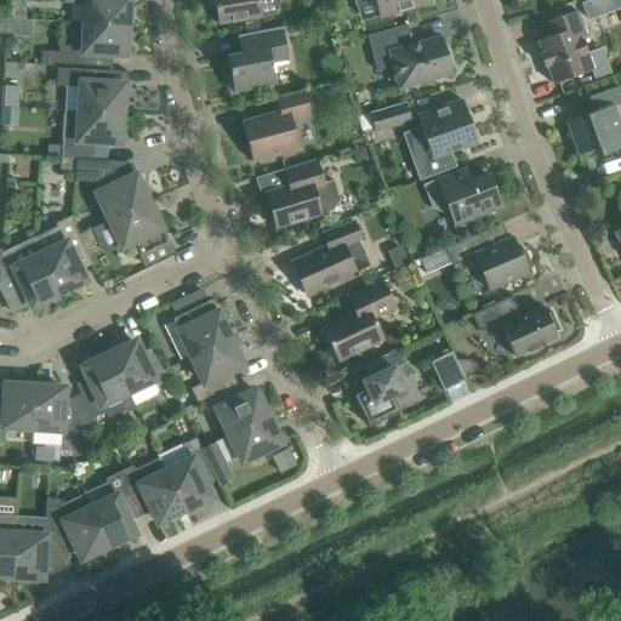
[(61,0),(62,3),(81,4),(80,23),(131,26),(131,24),(132,22),(132,20),(134,17),(129,13),(129,0),(61,0)]
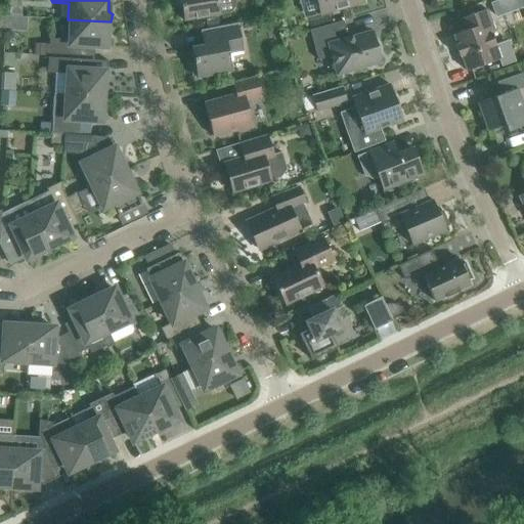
[(177,0),(179,6),(181,6),(184,20),(204,16),(220,14),(229,11),(232,9),(234,6),(234,4),(233,0),(177,0)]
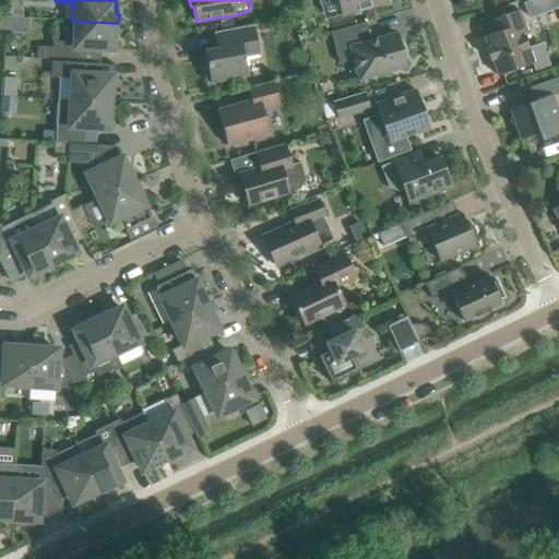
[(337,0),(342,15),(367,8),(388,2),(387,0),(337,0)]
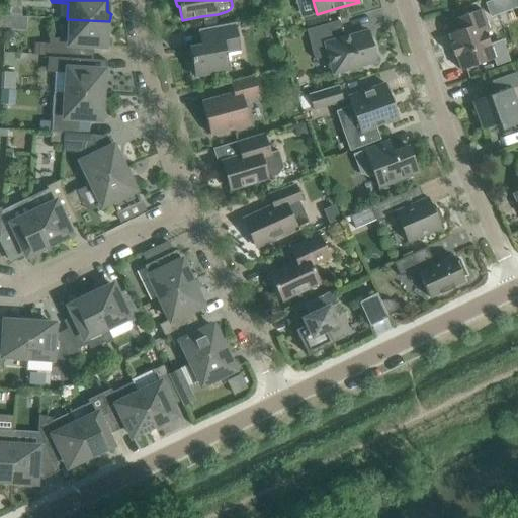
[(497,0),(492,0),(486,2),(490,15),(501,11),(497,0)]
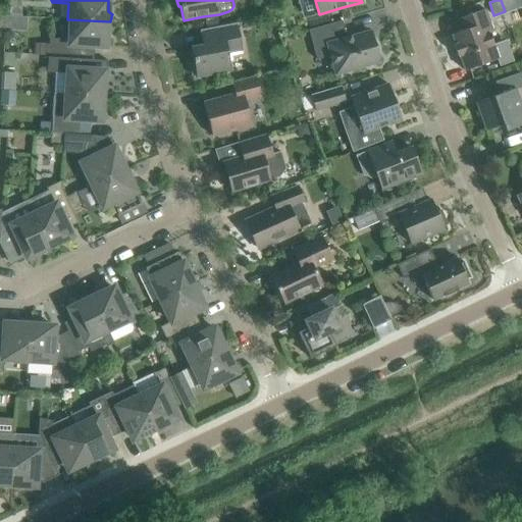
[(465,70),(484,64),(498,59),(492,44),(493,44),(489,34),(492,32),(484,9),(459,18),(464,30),(452,35),(456,45),(454,45),(458,56),(460,55),(465,70)]
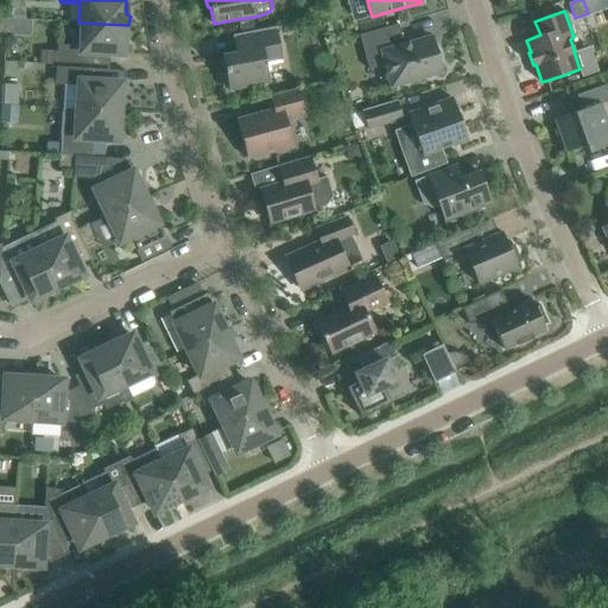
[(10,20),(8,36),(26,37),(27,20),(10,20)]
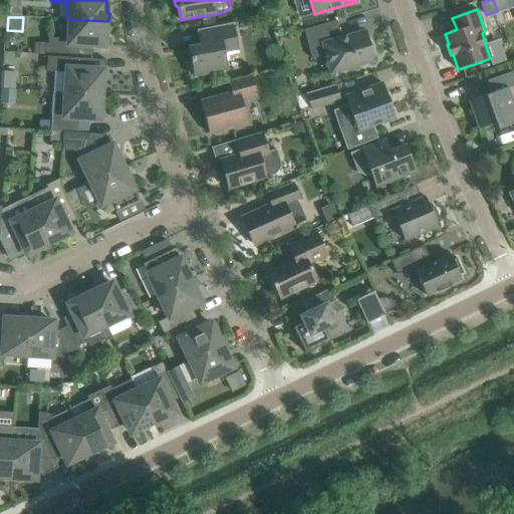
[(108,23),(108,21),(66,19),(65,38),(49,37),(47,52),(63,53),(92,55),(92,44),(103,45),(104,32),(110,29),(109,28),(109,27),(108,25),(108,23)]
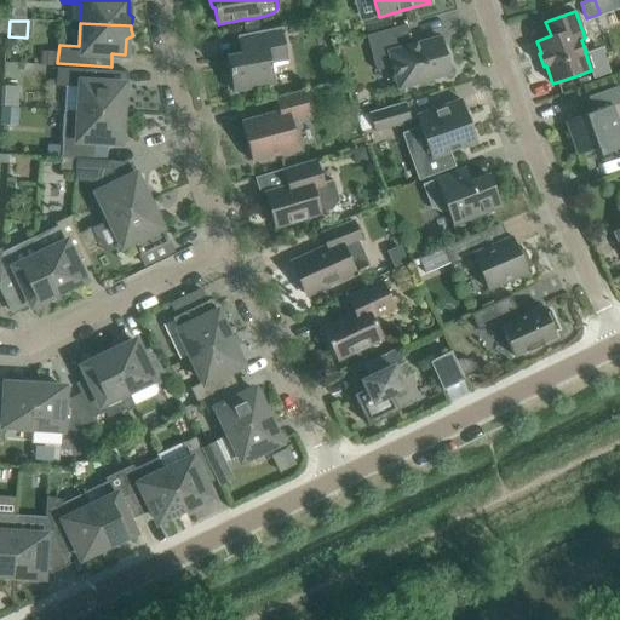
[(440,36),(412,45),(407,24),(367,35),(377,72),(392,67),(399,89),(451,74),(440,36)]
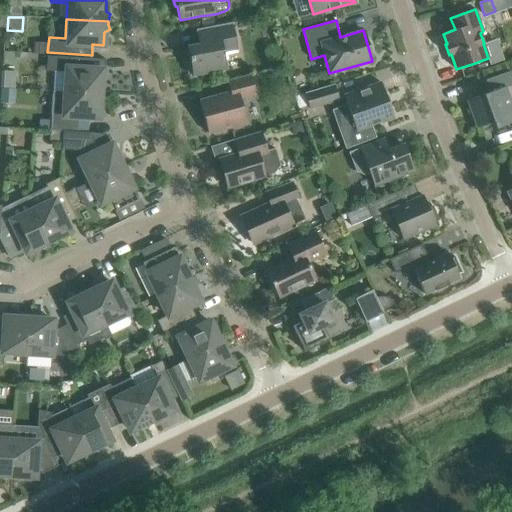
[(190,61),(185,61),(188,75),(192,74),(192,76),(212,72),(227,70),(223,52),(238,50),(233,23),(196,29),(197,36),(199,44),(187,46),(190,61)]
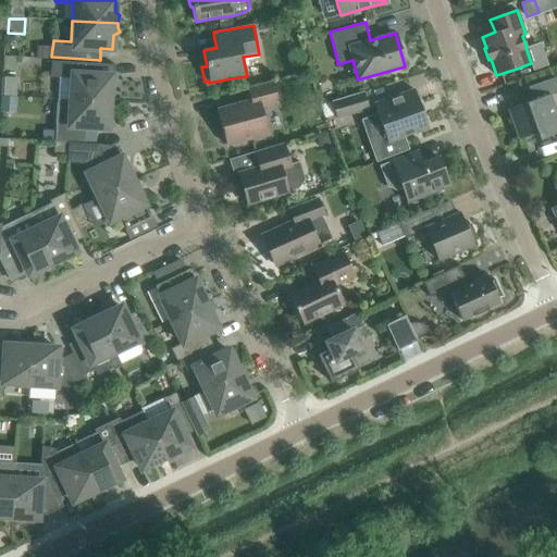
[(248,56),(250,73),(265,71),(263,53),(248,56)]
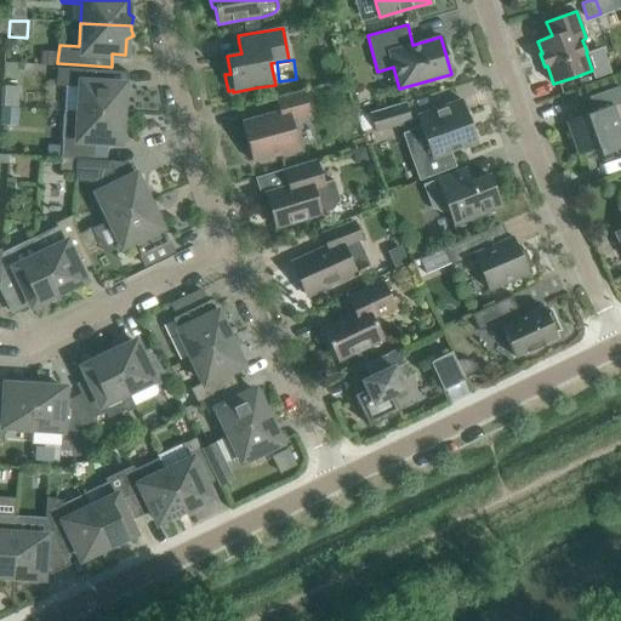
[(57,68),(57,85),(66,86),(80,86),(79,112),(125,114),(126,112),(126,110),(126,108),(127,107),(129,106),(123,101),(124,85),(127,86),(129,73),(110,72),(86,69),(77,69),(57,68)]
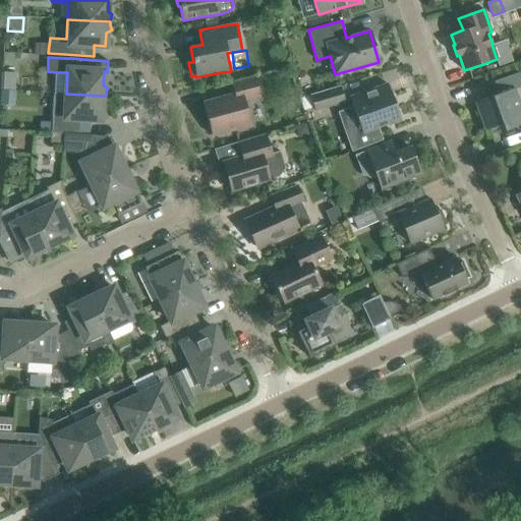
[(14,90),(15,73),(4,72),(3,89),(14,90)]
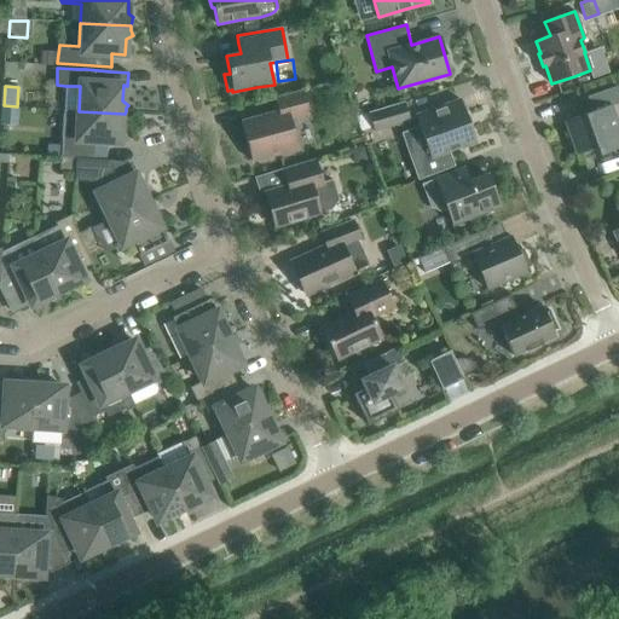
[(599,155),(618,148),(618,127),(612,106),(618,103),(618,92),(617,86),(588,97),(593,111),(565,121),(577,155),(596,149),(599,155)]
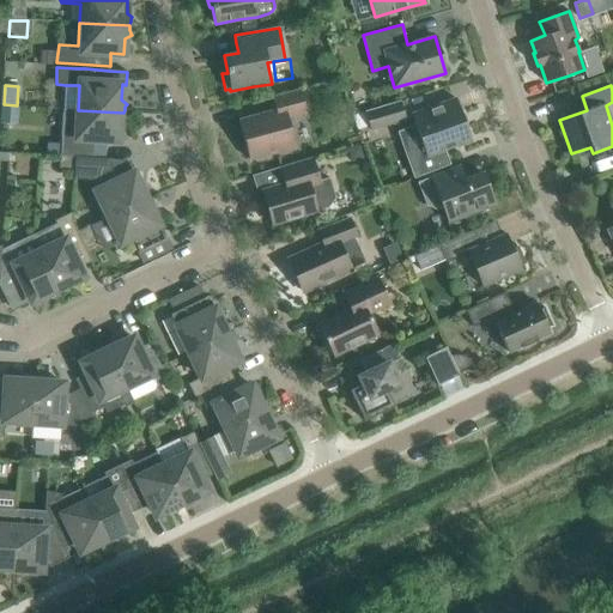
[(249,159),(272,153),(296,147),(289,120),(307,115),(299,90),(272,97),(275,110),(238,121),(249,159)]
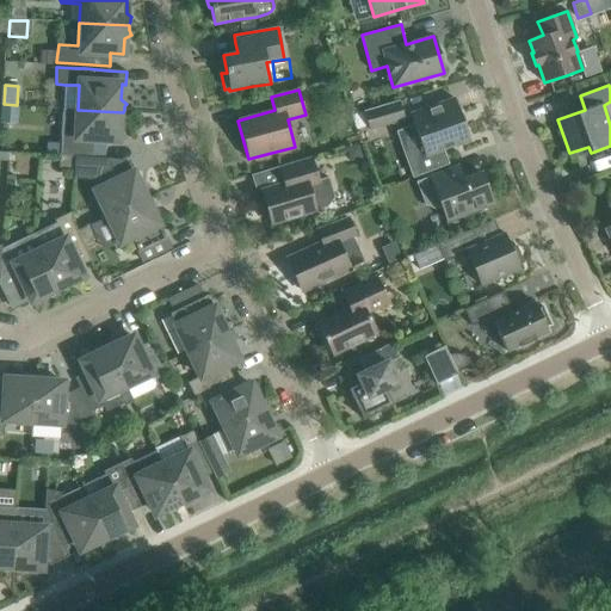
[(426,172),(449,164),(444,149),(469,141),(455,98),(411,113),(414,125),(396,131),(407,161),(412,178),(426,172)]
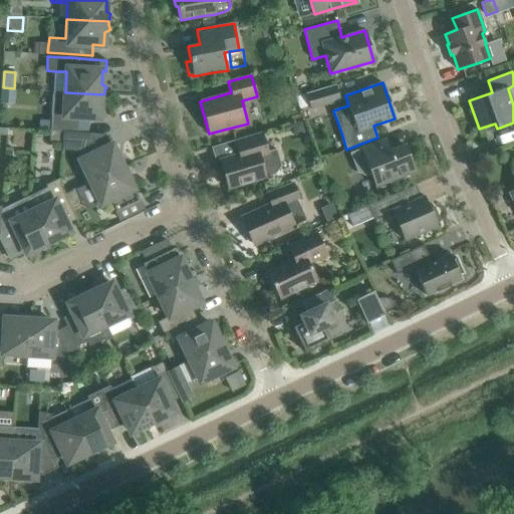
[(335,84),(306,93),(310,108),(340,100),(335,84)]
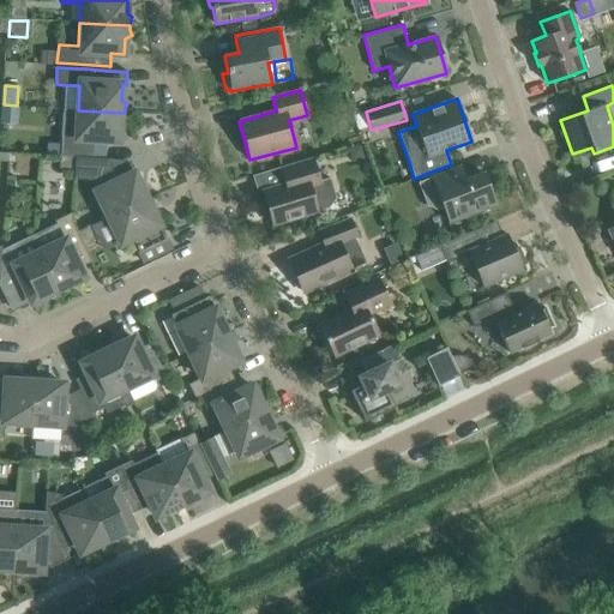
[(119,140),(120,125),(126,122),(125,119),(125,116),(124,113),(78,110),(62,109),(61,145),(50,144),(50,155),(60,156),(76,157),(92,158),(92,157),(94,139),(119,140)]
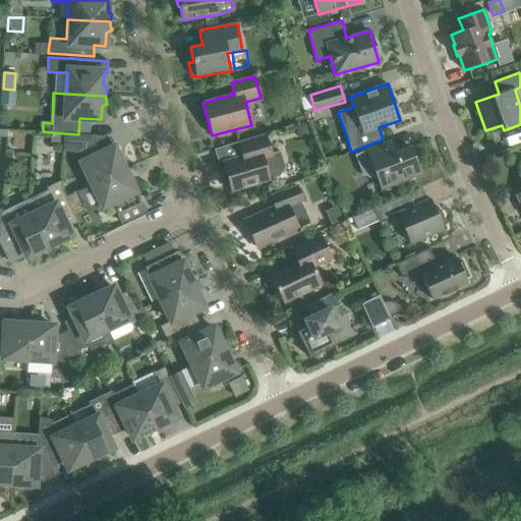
[(51,142),(63,143),(64,133),(51,132),(51,142)]
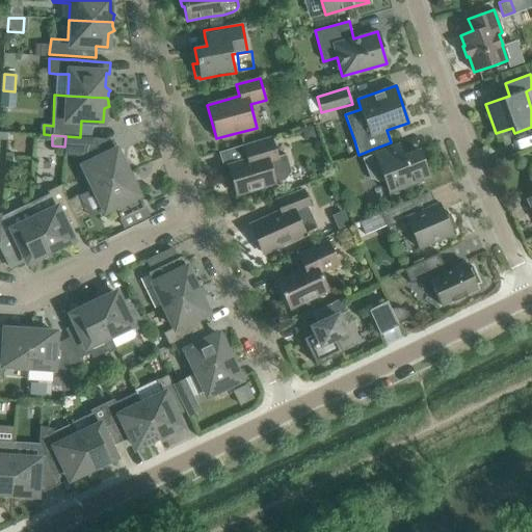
[(64,147),(64,155),(99,157),(100,138),(80,136),(80,137),(65,136),(64,147)]
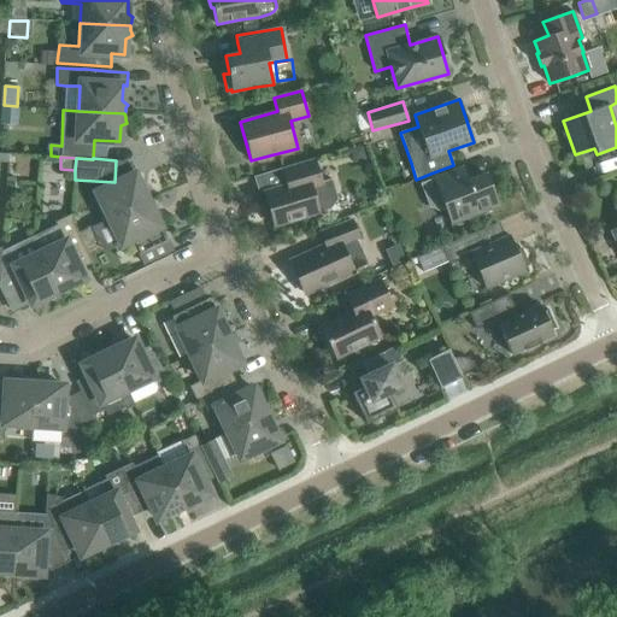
[(268,204),(264,210),(266,219),(272,222),(275,225),(298,219),(318,212),(330,209),(338,199),(331,178),(322,182),(316,165),(315,158),(282,169),(287,186),(264,193),(268,204)]
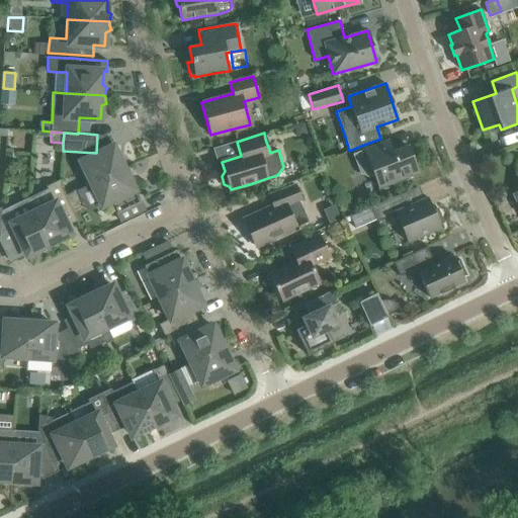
[(362,151),(353,154),(360,174),(369,178),(374,176),(379,188),(392,184),(395,186),(407,181),(409,177),(418,174),(407,146),(393,152),(387,141),(381,143),(362,151)]
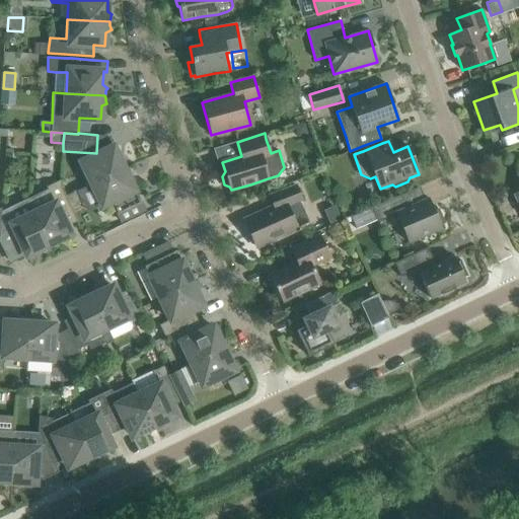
[(126,161),(125,159),(119,158),(114,147),(81,162),(91,183),(127,167),(126,165),(126,163),(126,161)]
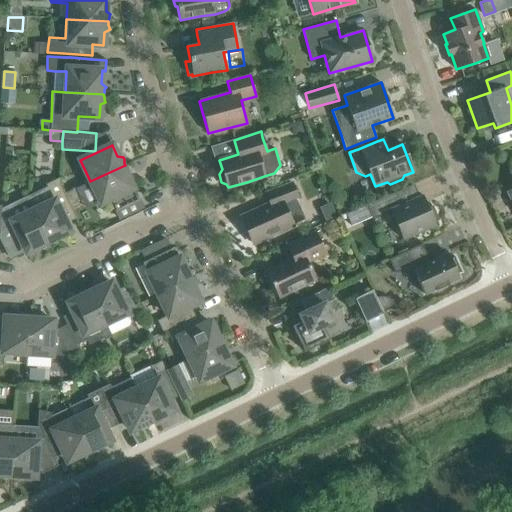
[(125,165),(90,181),(92,185),(101,203),(109,198),(120,220),(139,210),(135,202),(138,200),(132,187),(127,175),(130,170),(129,170),(128,168),(127,167),(126,166),(125,165)]
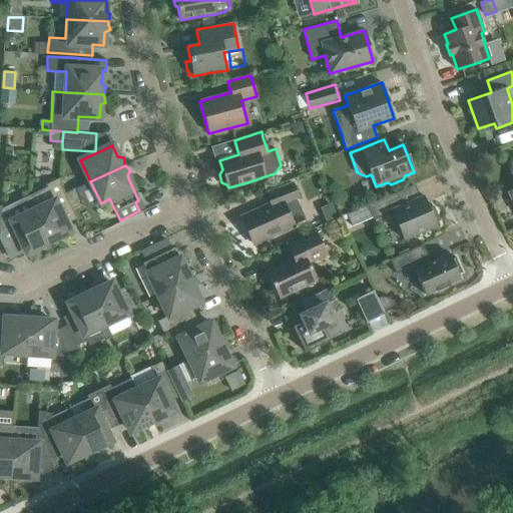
[(49,245),(52,244),(54,243),(57,243),(57,237),(69,232),(65,223),(76,218),(70,206),(64,194),(59,184),(60,177),(59,177),(48,183),(47,186),(26,196),(49,245)]
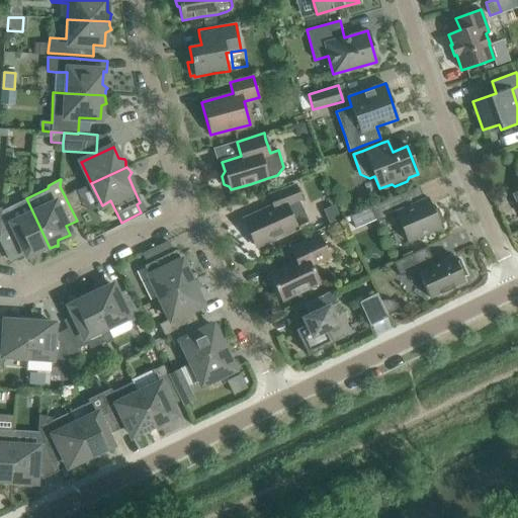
[(262,211),(244,220),(249,232),(246,236),(250,244),(255,244),(256,246),(274,238),(296,228),(295,227),(309,221),(299,201),(301,200),(295,185),(269,195),(273,206),(262,211)]
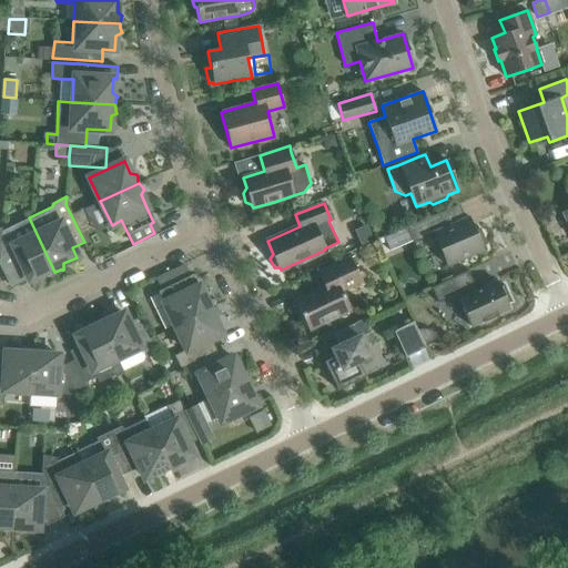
[(89,220),(84,210),(71,215),(78,229),(87,225),(89,220)]
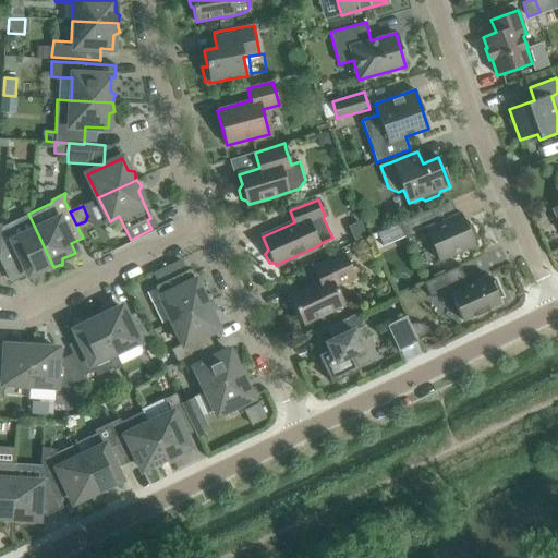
[(411,218),(399,222),(405,237),(405,239),(426,230),(439,261),(455,254),(475,245),(461,214),(437,223),(432,209),(411,218)]
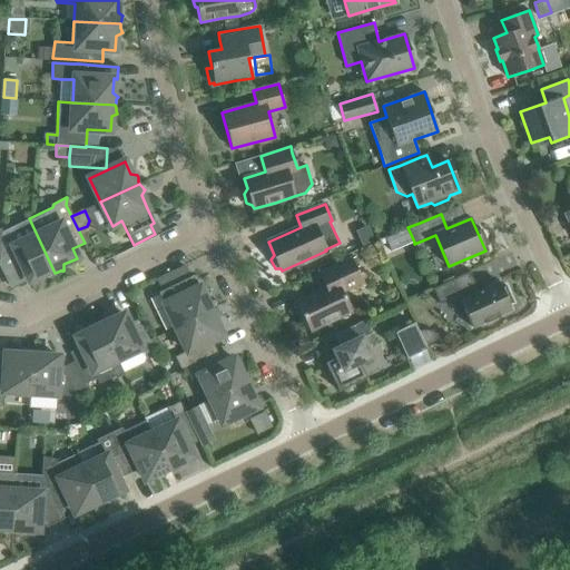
[(52,274),(55,273),(29,218),(1,232),(1,244),(0,253),(0,266),(3,274),(22,265),(30,281),(42,274),(48,278),(50,276),(51,275),(52,274)]
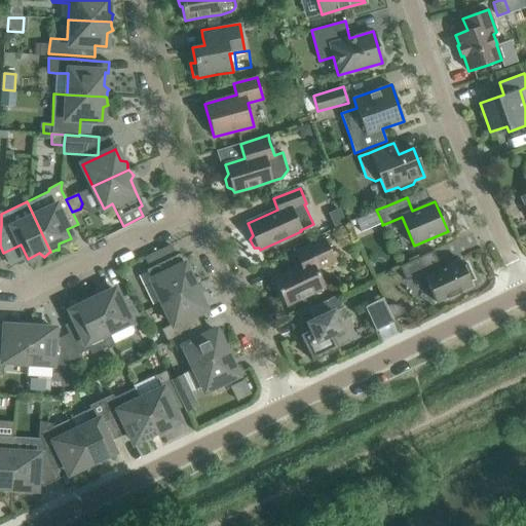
[(346,223),(334,229),(342,246),(354,239),(346,223)]
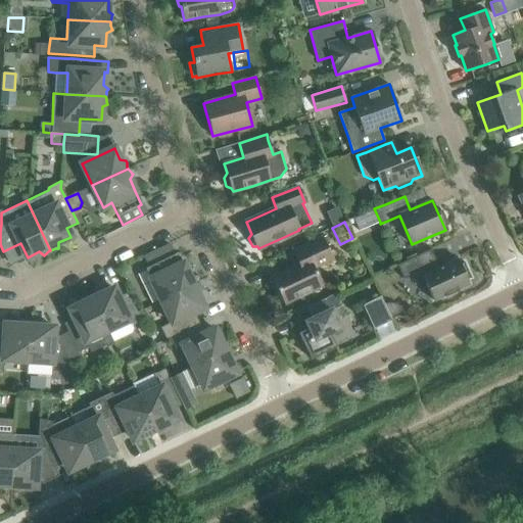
[(284,304),(303,295),(323,286),(315,268),(333,259),(323,236),(292,250),(298,263),(271,276),(284,304)]
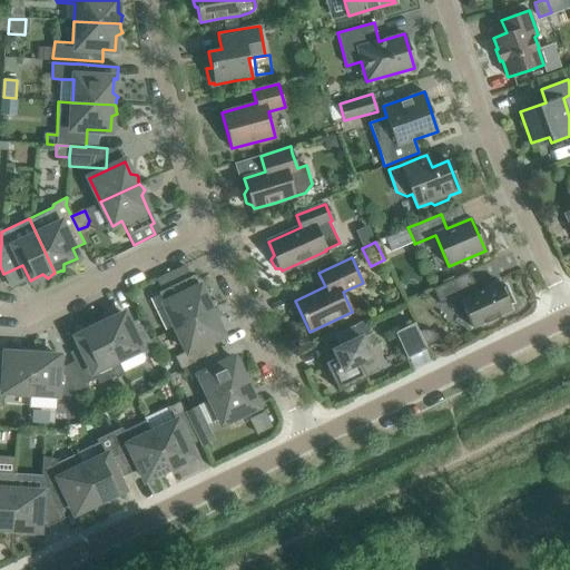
[(185,265),(156,279),(161,291),(158,292),(176,327),(214,310),(214,307),(213,306),(213,304),(213,303),(213,301),(206,301),(199,287),(194,275),(190,276),(185,265)]
